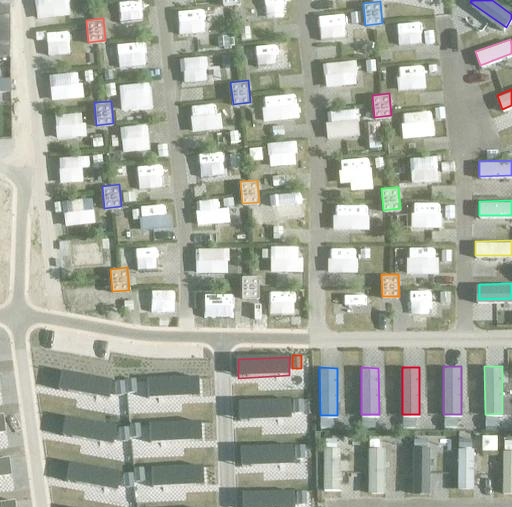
[(110,399),(113,381),(62,372),(59,390),(110,399)]
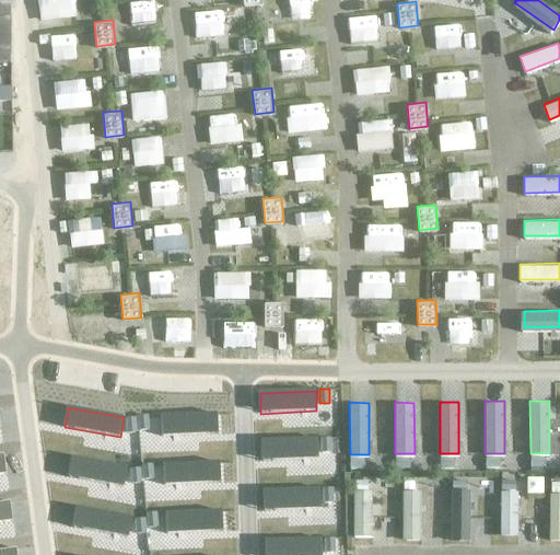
[(139,415),(140,429),(150,429),(149,415),(139,415)]
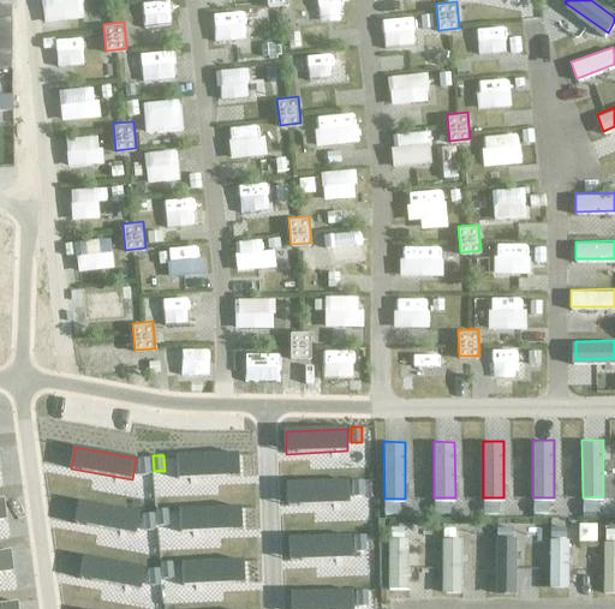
[(240,477),(240,455),(179,457),(179,478),(240,477)]
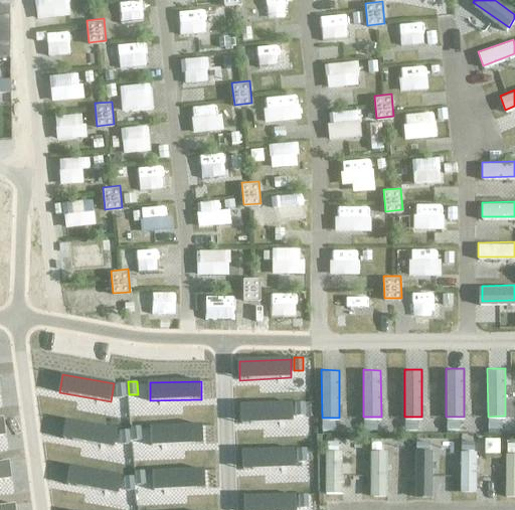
[(116,384),(117,397),(126,396),(125,383),(116,384)]
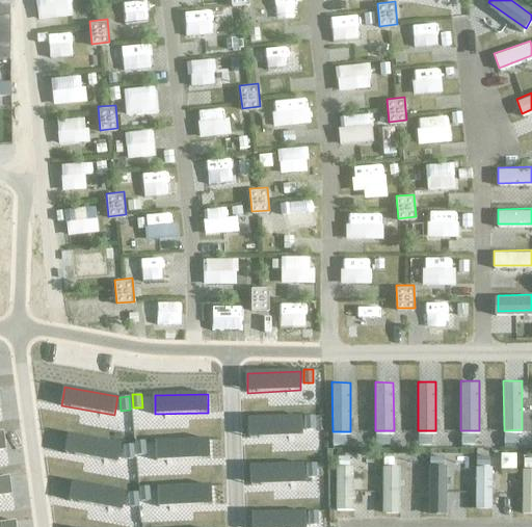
[(306,414),(306,428),(315,428),(315,414),(306,414)]
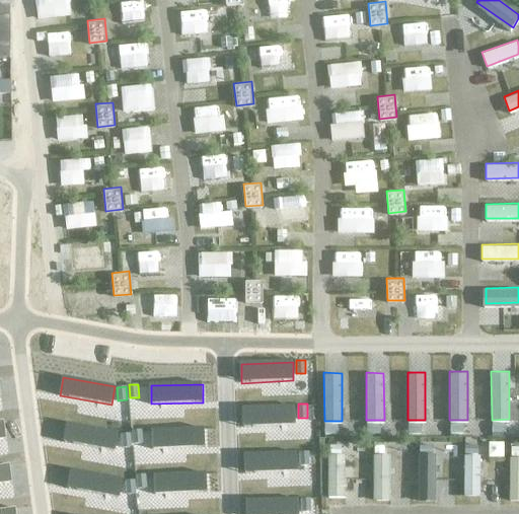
[(295,425),(294,407),(242,409),(243,427),(295,425)]
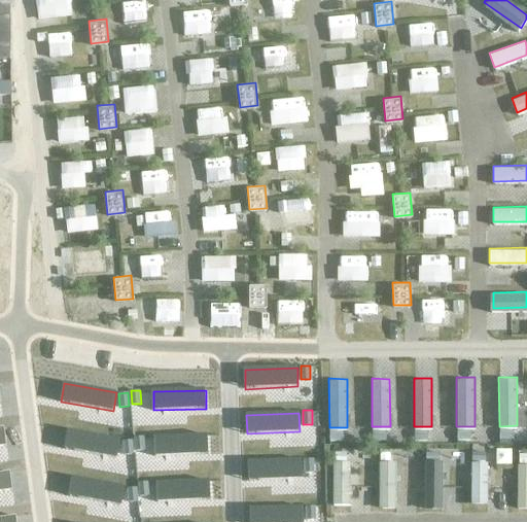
[(117,458),(120,440),(69,430),(66,449),(117,458)]
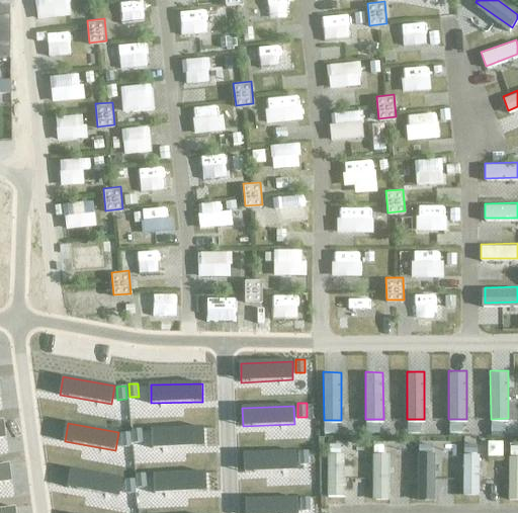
[(132,429),(133,442),(142,441),(142,428),(132,429)]
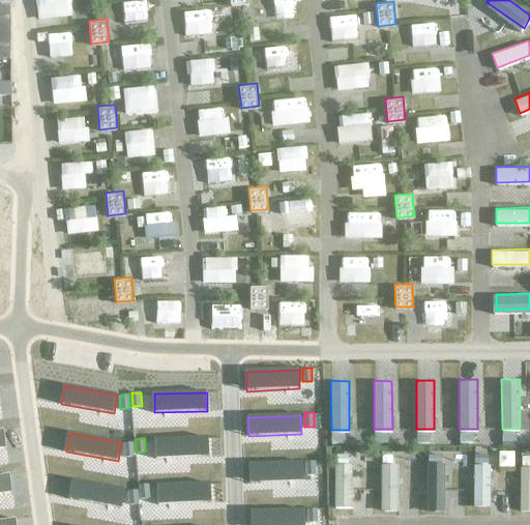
[(208,458),(208,439),(155,439),(155,458),(208,458)]
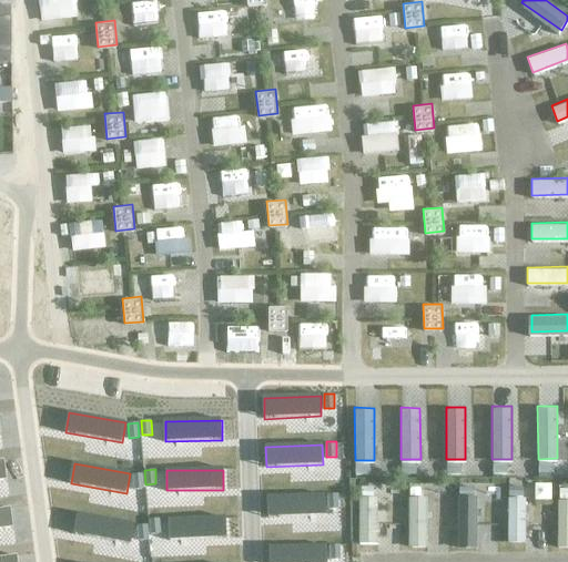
[(132,474),(133,489),(143,488),(142,473),(132,474)]
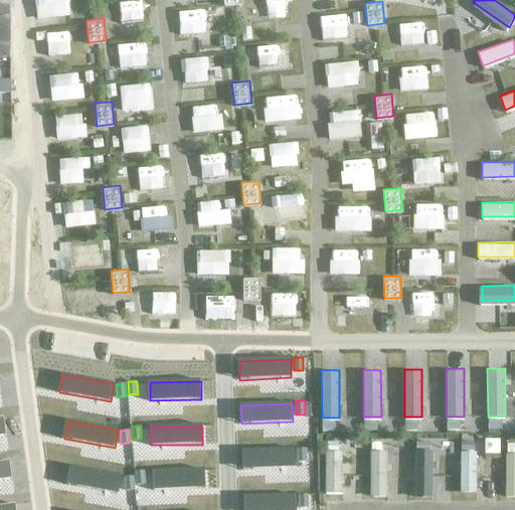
[(298,448),(298,462),(307,462),(307,448),(298,448)]
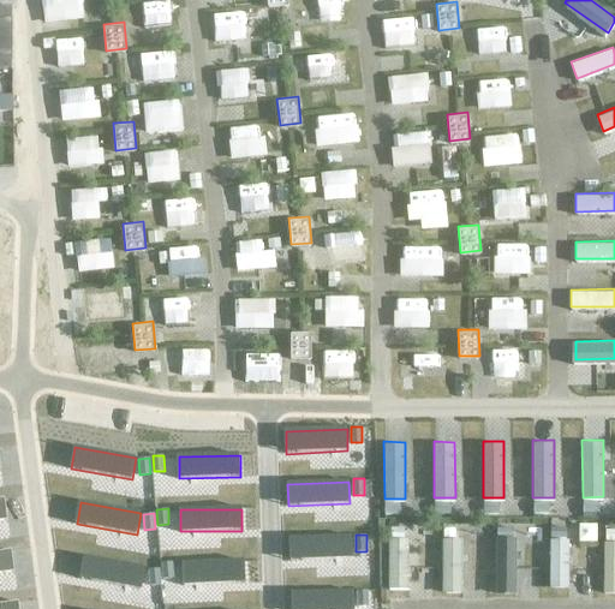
[(517,592),(517,536),(496,535),(496,591),(517,592)]
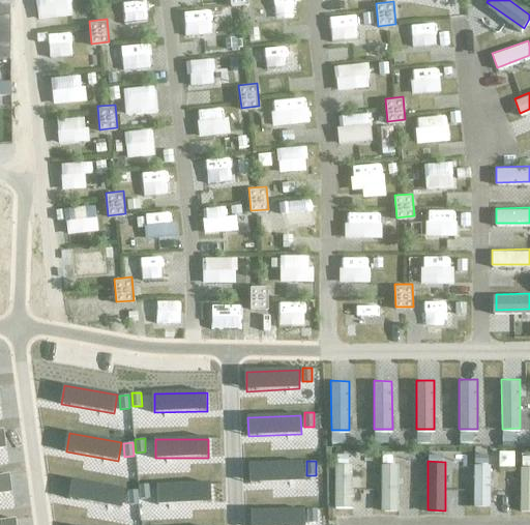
[(352,505),(352,463),(335,462),(334,505),(352,505)]
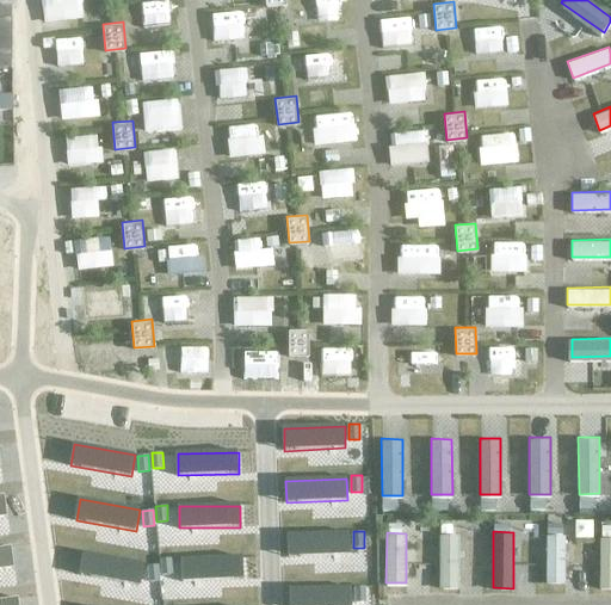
[(350,555),(349,533),(288,536),(289,557),(350,555)]
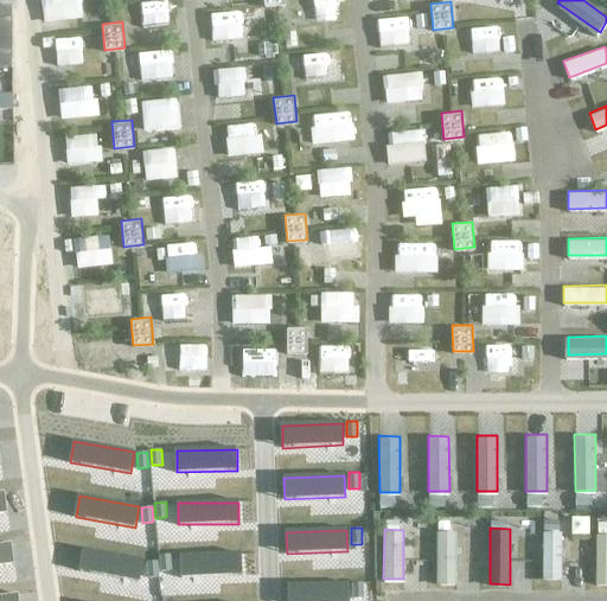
[(455,582),(455,530),(436,530),(436,582),(455,582)]
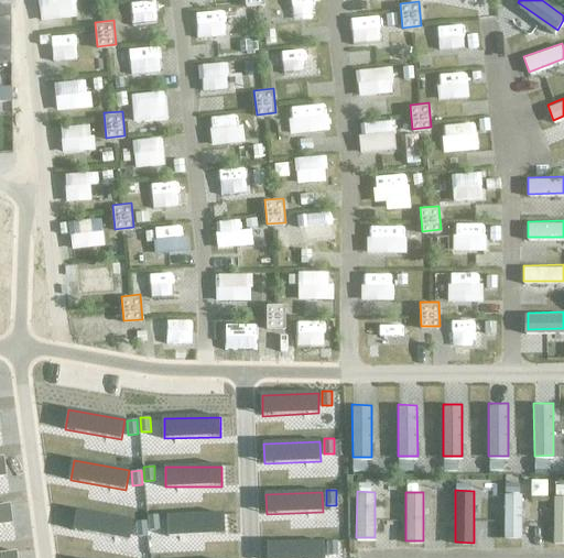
[(521,536),(521,492),(505,492),(503,536),(521,536)]
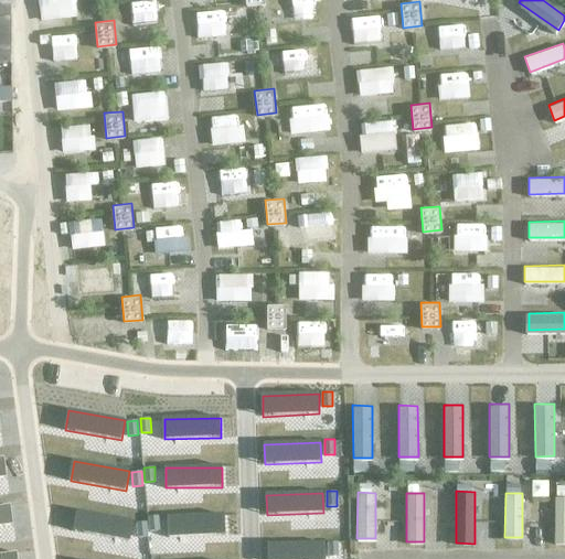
[(564,541),(564,495),(554,495),(554,541),(564,541)]
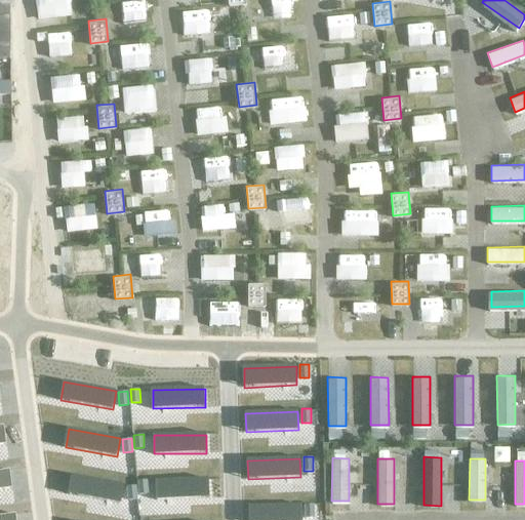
[(121,504),(124,485),(73,476),(70,494),(121,504)]
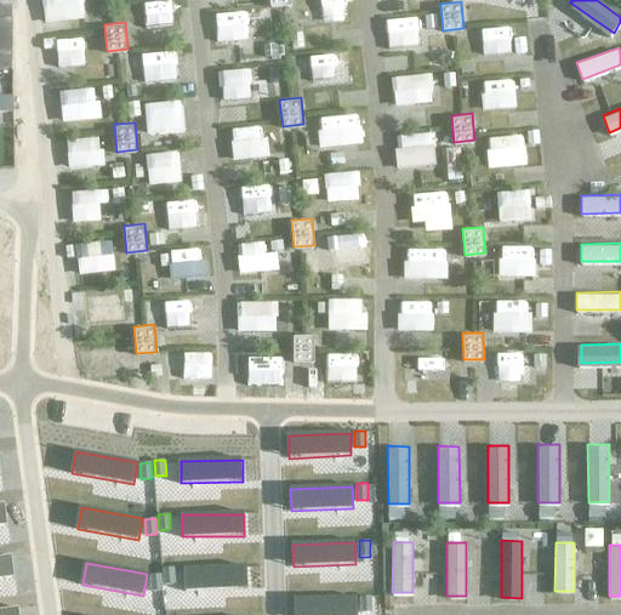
[(163,568),(164,584),(175,584),(175,568),(163,568)]
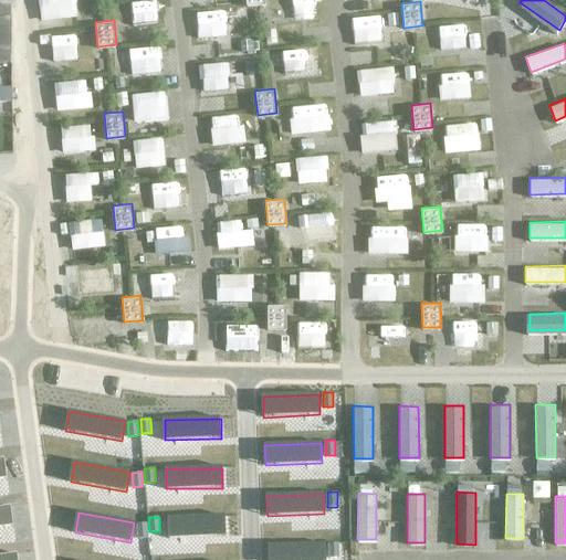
[(226,537),(226,517),(169,517),(169,538),(226,537)]
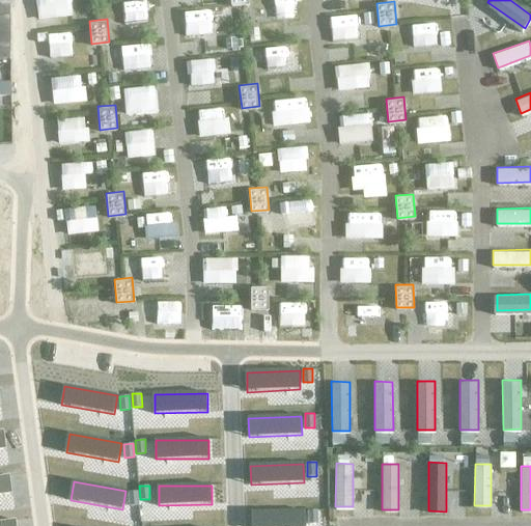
[(129,492),(130,505),(139,504),(138,491),(129,492)]
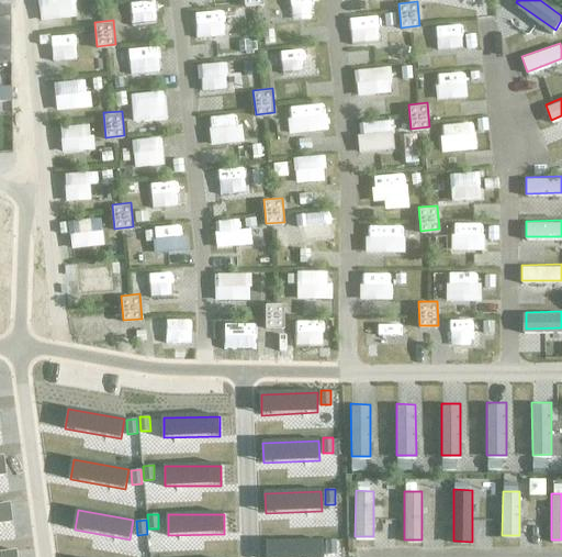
[(326,539),(326,554),(337,554),(337,539),(326,539)]
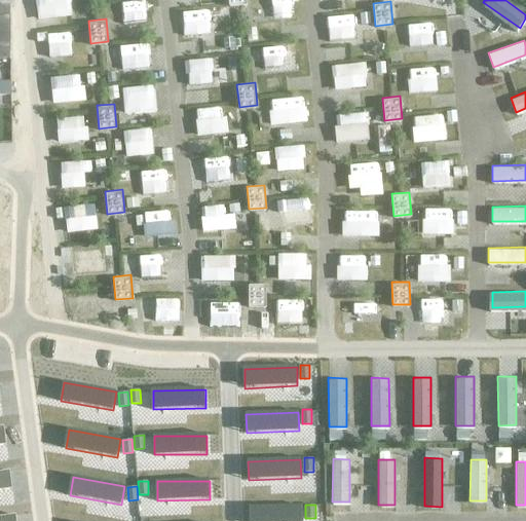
[(302,520),(302,507),(250,509),(250,520),(302,520)]
